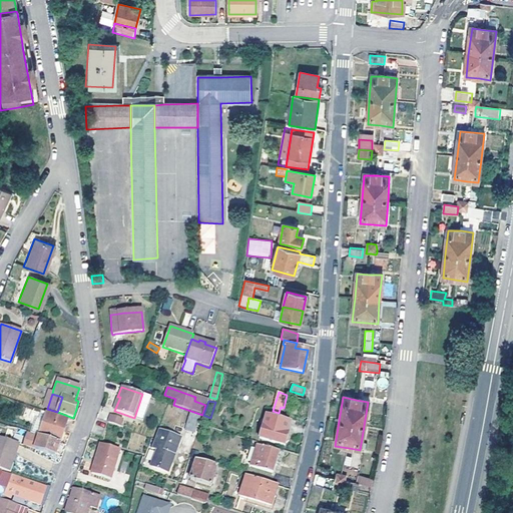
[(38,436),(59,443),(64,428),(67,419),(47,412),(43,420),(38,436)]
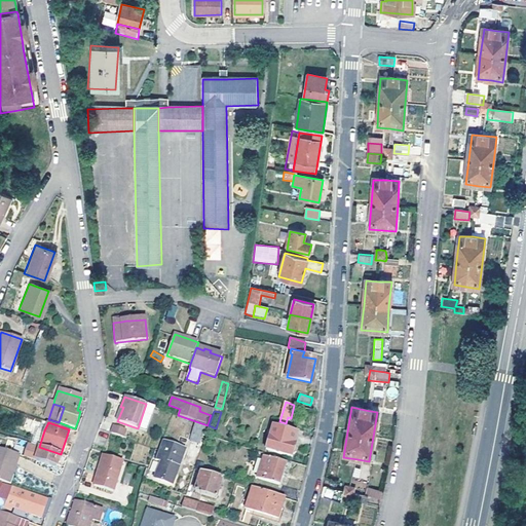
[(273,425),(265,449),(292,458),(296,445),(294,445),(298,435),(273,425)]
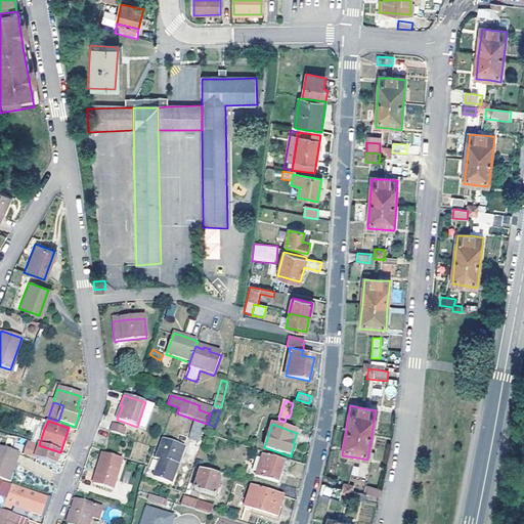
[(32,426),(27,441),(39,445),(44,429),(32,426)]
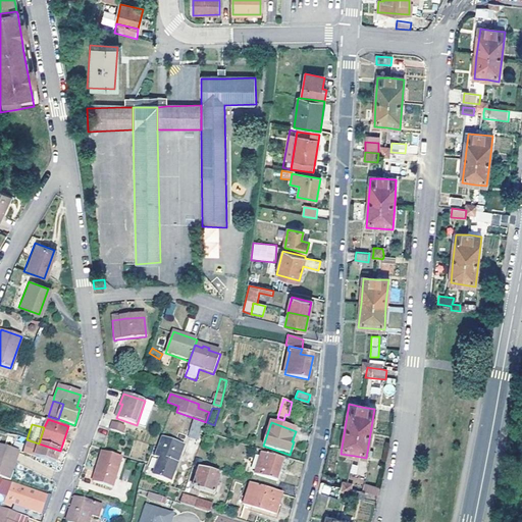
[(113,424),(110,430),(122,435),(124,428),(113,424)]
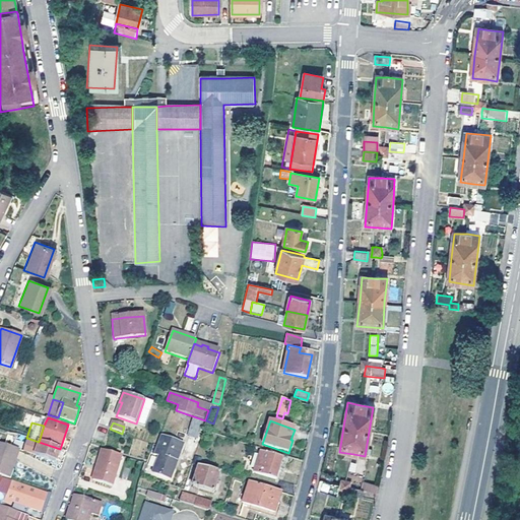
[(159,437),(156,445),(180,454),(183,446),(159,437)]
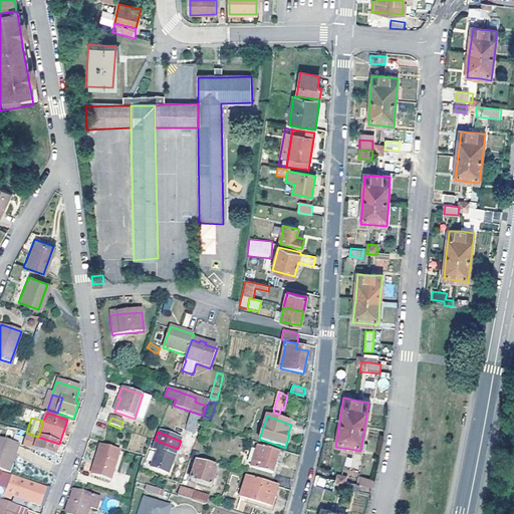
[(26,433),(25,435),(22,446),(55,457),(57,451),(59,445),(59,444),(38,437),(26,433)]
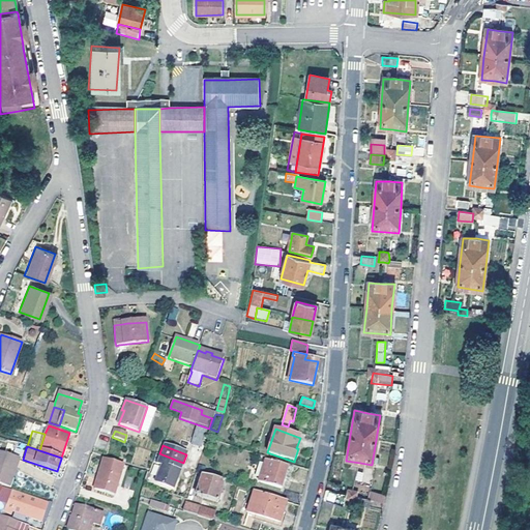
[(0,484),(7,488),(11,474),(13,474),(19,459),(0,451),(0,484)]
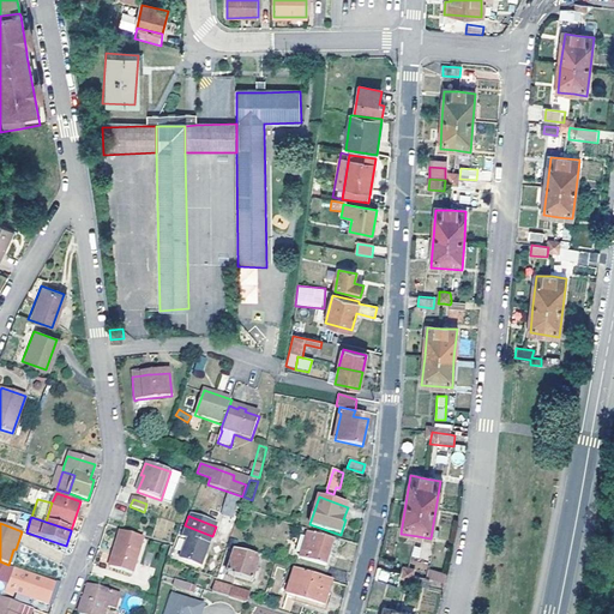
[(212,536),(185,525),(181,537),(187,540),(180,559),(200,566),(212,536)]
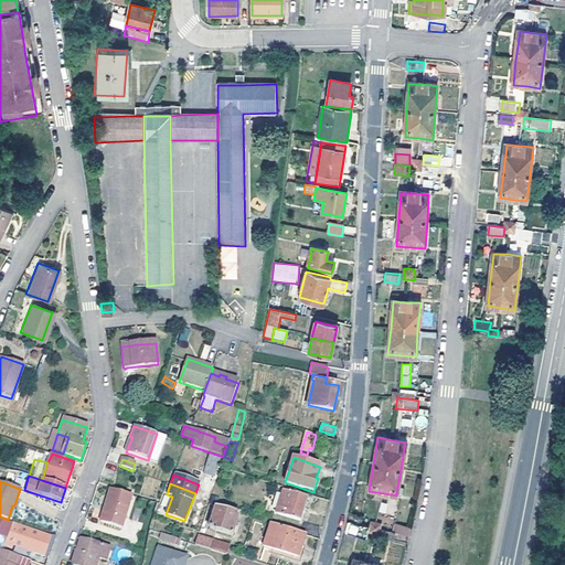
[(121,529),(132,496),(110,489),(100,522),(121,529)]
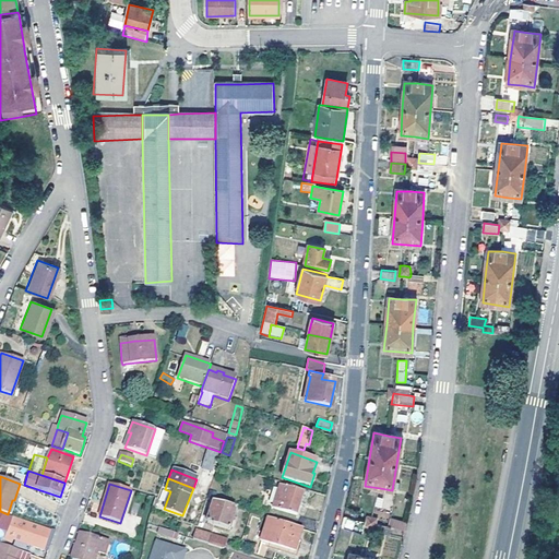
[(280,486),(273,509),(297,514),(304,494),(280,486)]
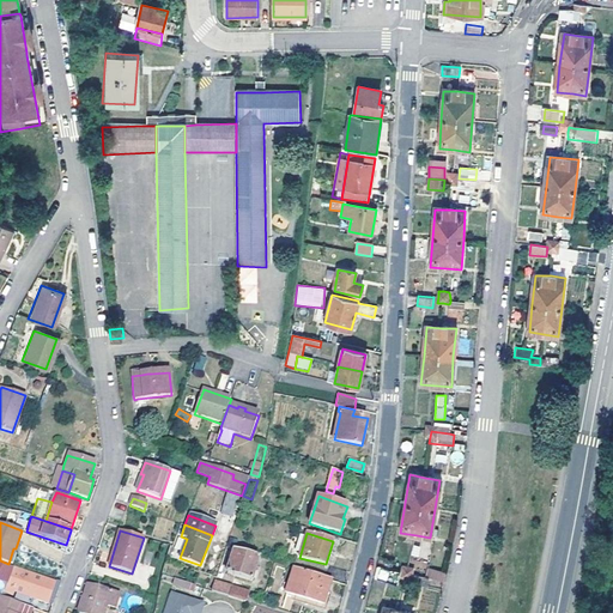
[(252,582),(260,558),(236,551),(228,574),(252,582)]
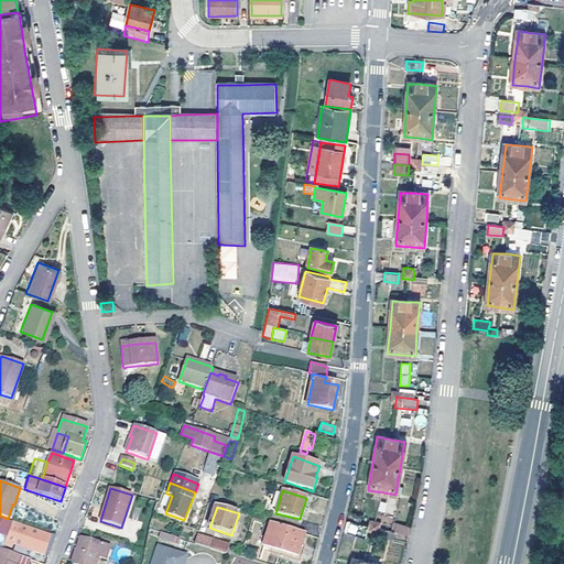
[(364,516),(349,512),(347,521),(360,523),(364,516)]
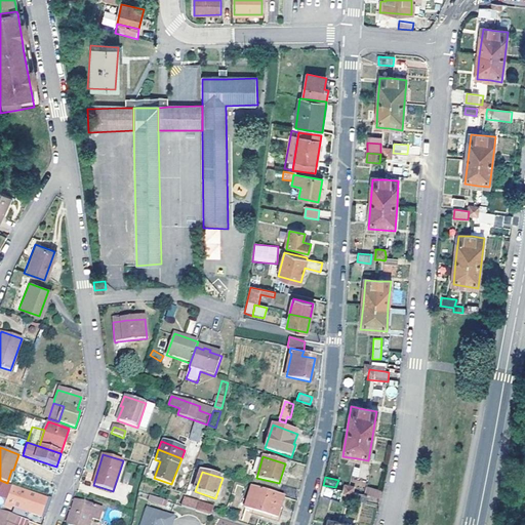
[(10,507),(43,518),(45,513),(50,498),(47,497),(47,499),(0,483),(0,507),(9,511),(10,507)]
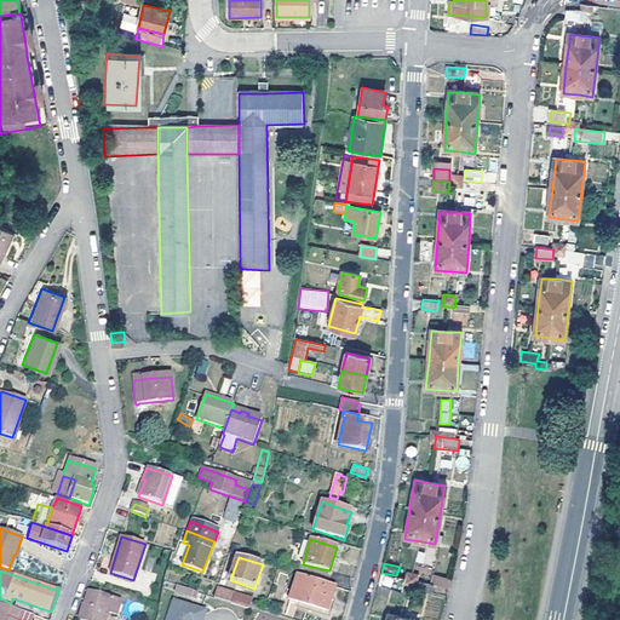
[(334,574),(331,584),(348,589),(350,580),(334,574)]
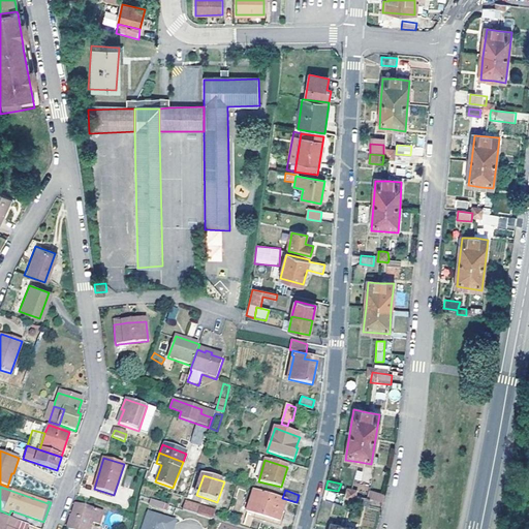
[(286,502),(253,491),(247,512),(280,523),(286,502)]
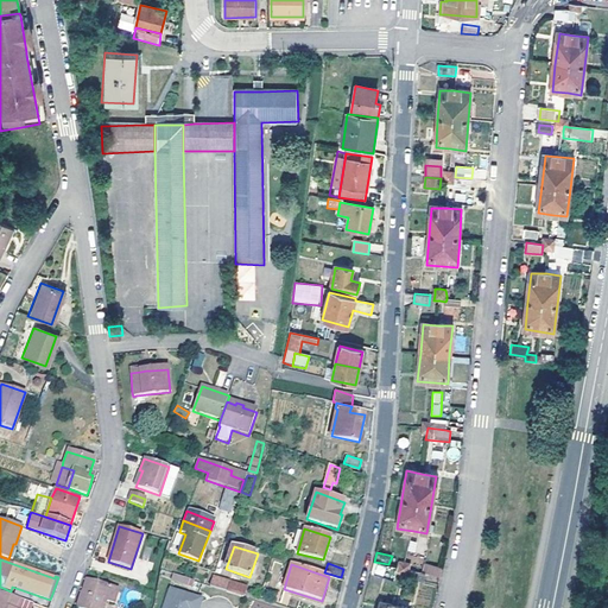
[(428,575),(439,577),(442,568),(425,564),(423,574),(428,575)]
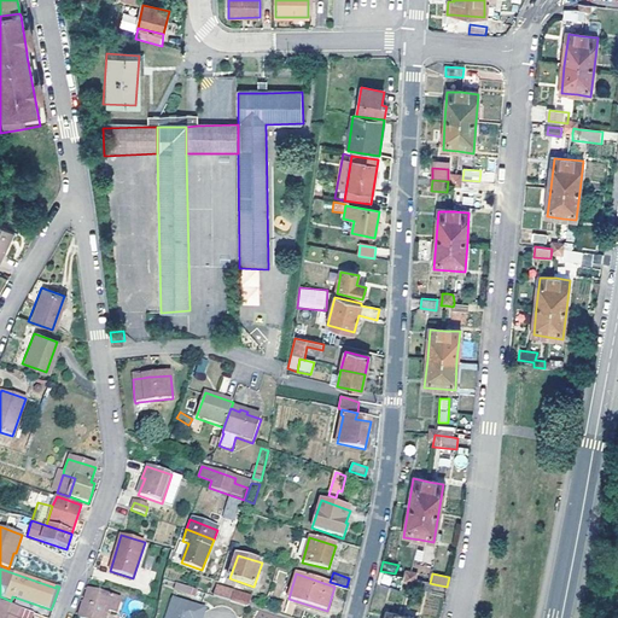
[(432,593),(435,584),(430,583),(417,579),(412,578),(410,586),(410,587),(432,593)]
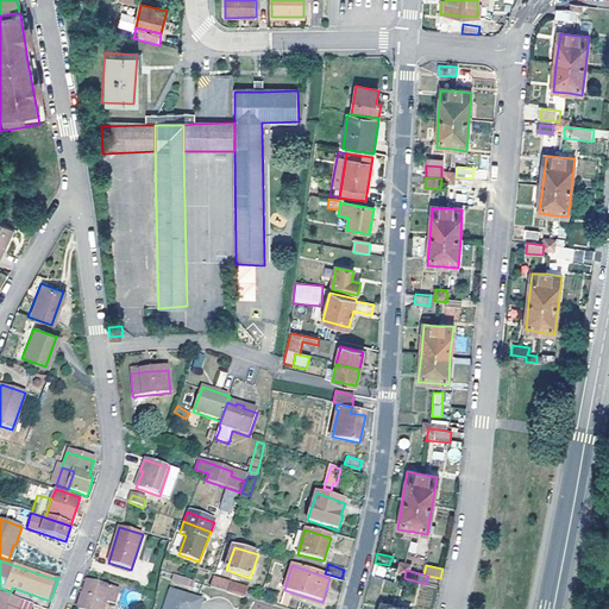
[(246,589),(213,577),(209,588),(243,598),(246,589)]
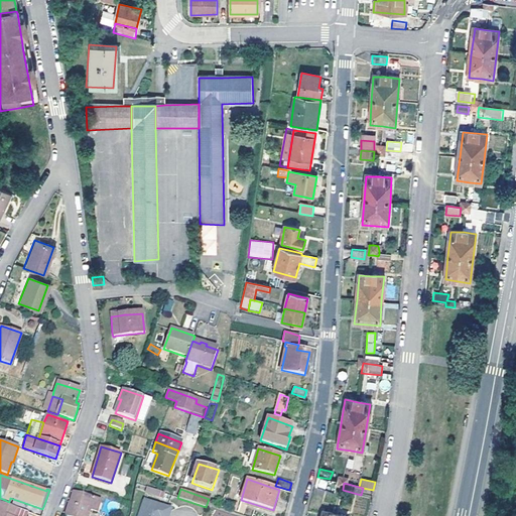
[(146,491),(144,490),(143,495),(161,501),(162,496),(146,491)]
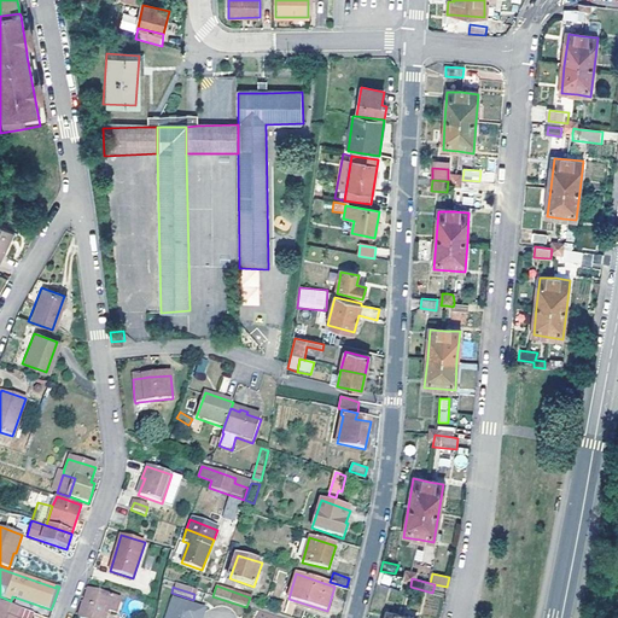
[(89,592),(88,596),(122,607),(124,601),(89,592)]
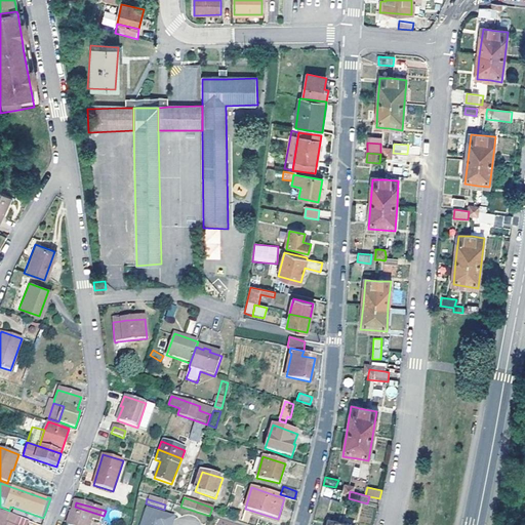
[(104,516),(75,507),(74,510),(77,511),(76,514),(73,513),(70,512),(66,524),(70,524),(88,524),(91,518),(102,521),(104,516)]
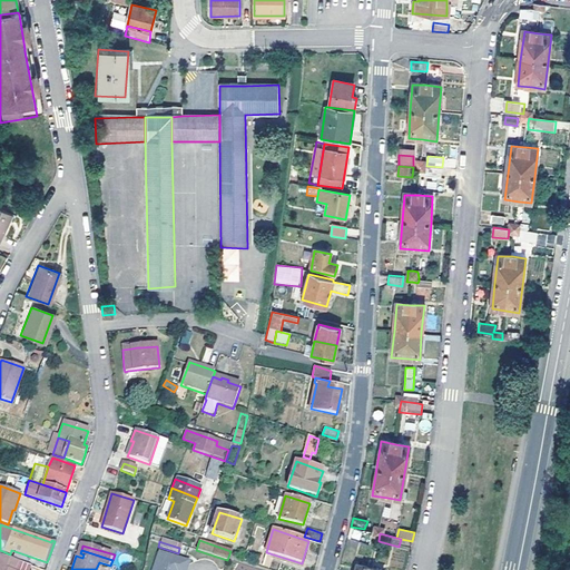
[(185,569),(187,561),(161,553),(154,569),(185,569)]
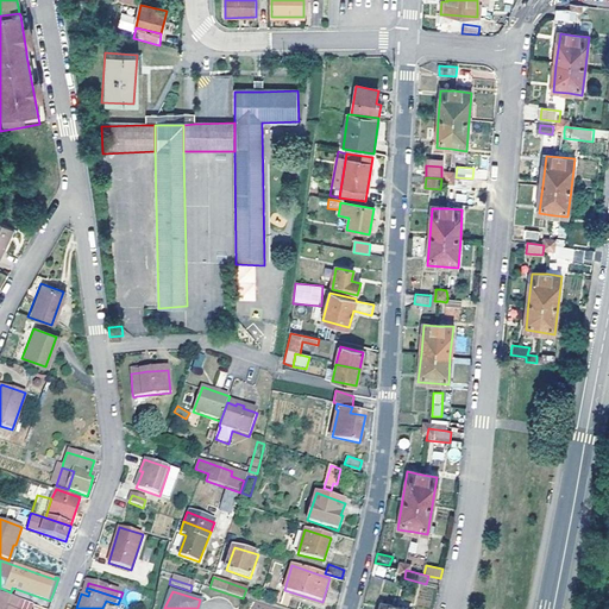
[(0,608),(11,608),(12,608),(16,600),(0,592),(0,608)]
